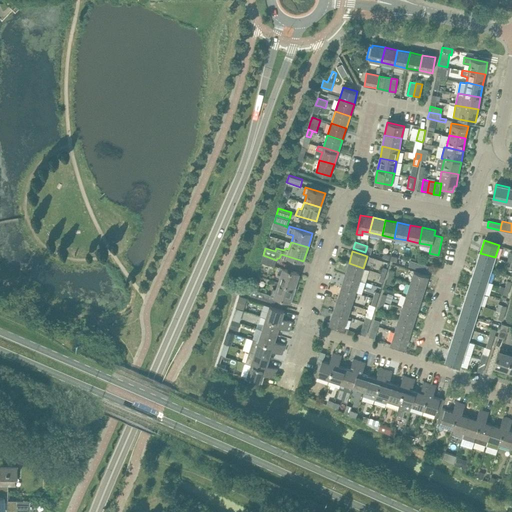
[(491,269),(495,257),(480,253),(476,264),(491,269)]
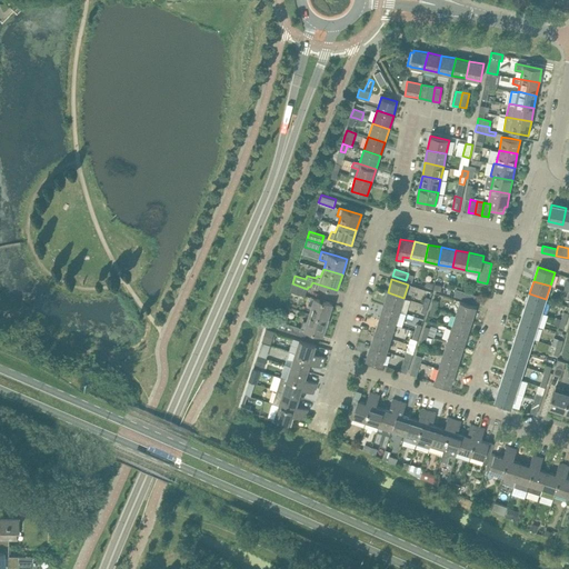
[(305,296),(307,289),(292,283),(290,291),(305,296)]
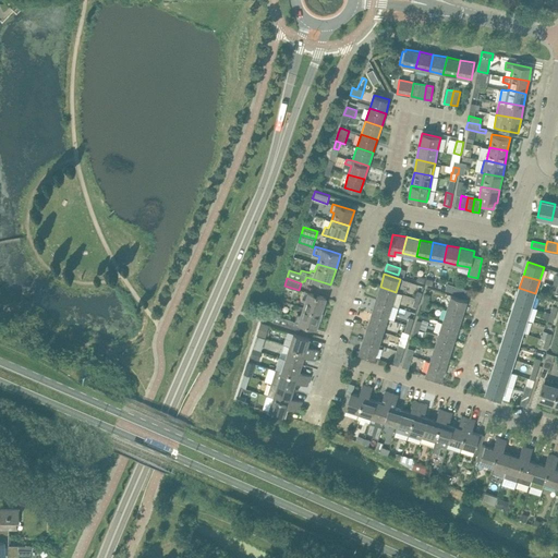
[(464,295),(466,290),(452,286),(451,292),(464,295)]
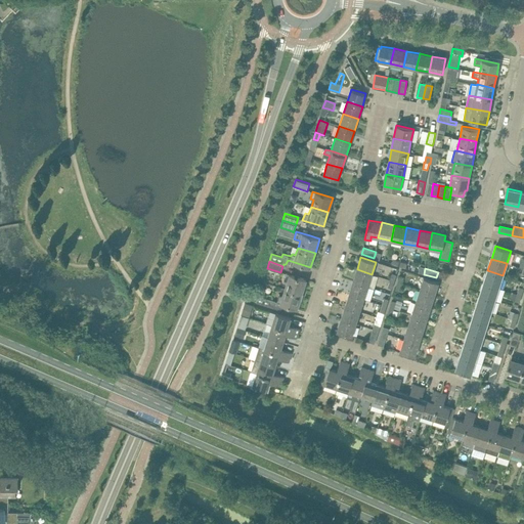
[(367,287),(372,274),(357,269),(353,281),(367,287)]
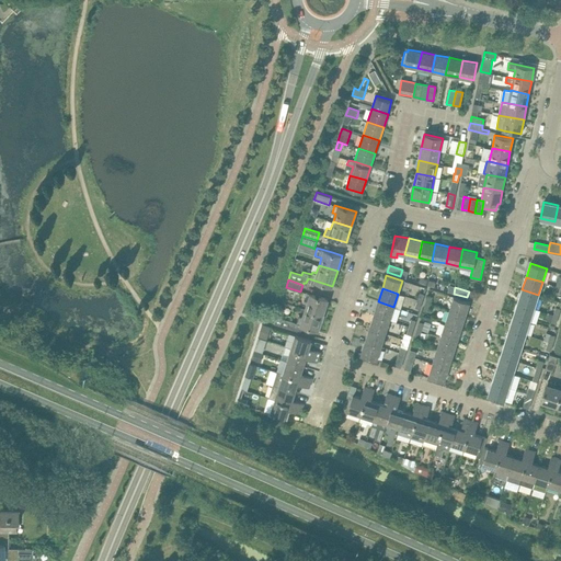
[(534,308),(538,295),(522,289),(517,302),(534,308)]
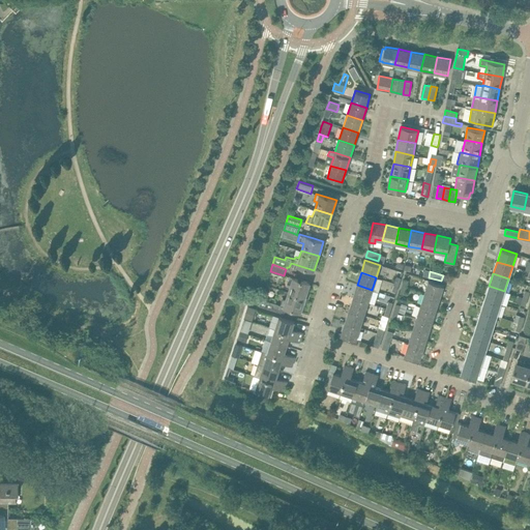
[(310,283),(300,280),(289,276),(287,283),(290,285),(288,292),(305,297),(310,283)]
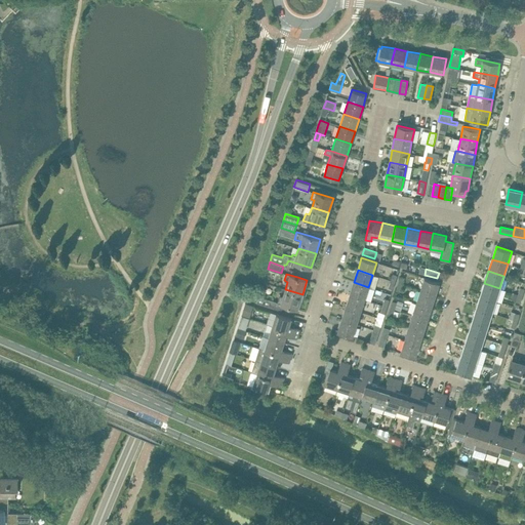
[(436,294),(440,282),(425,278),(420,290),(436,294)]
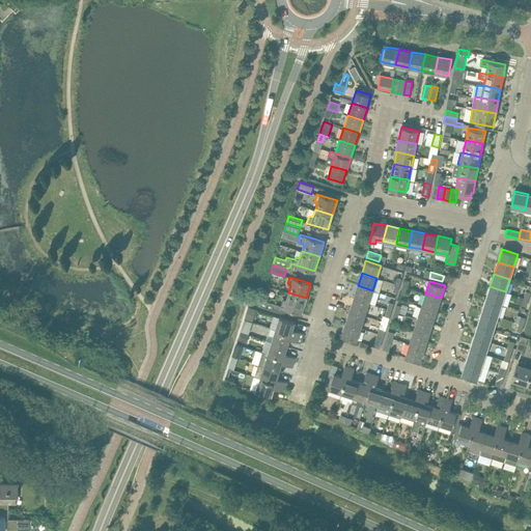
[(369,303),(372,290),(358,285),(354,298),(369,303)]
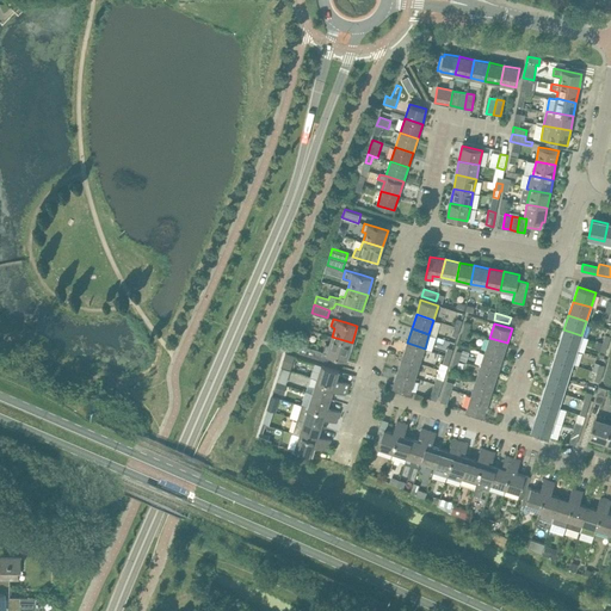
[(576,350),(581,335),(563,329),(560,344),(576,350)]
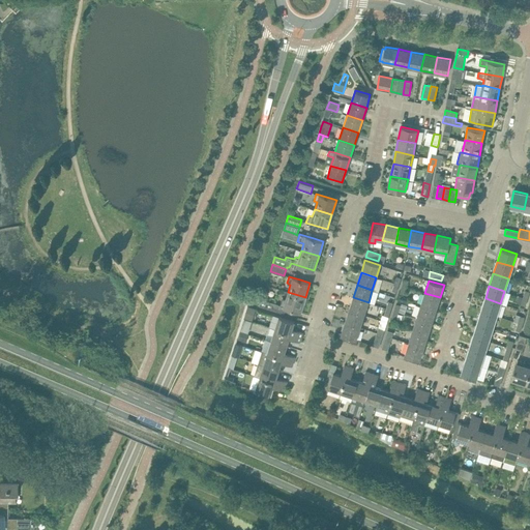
[(276,311),(278,304),(266,300),(268,294),(263,292),(259,305),(276,311)]
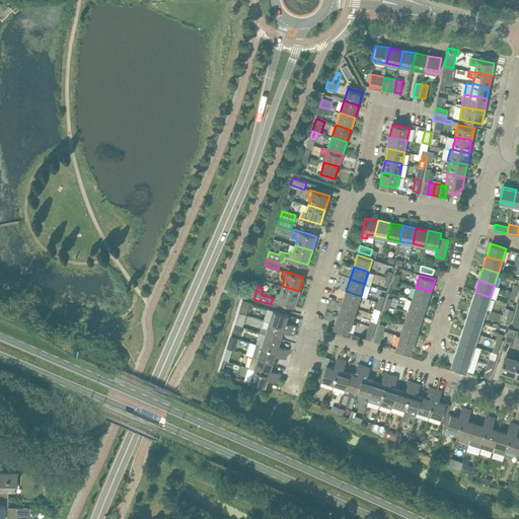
[(294,305),(299,291),(282,286),(280,293),(277,292),(275,299),(283,302),(294,305)]
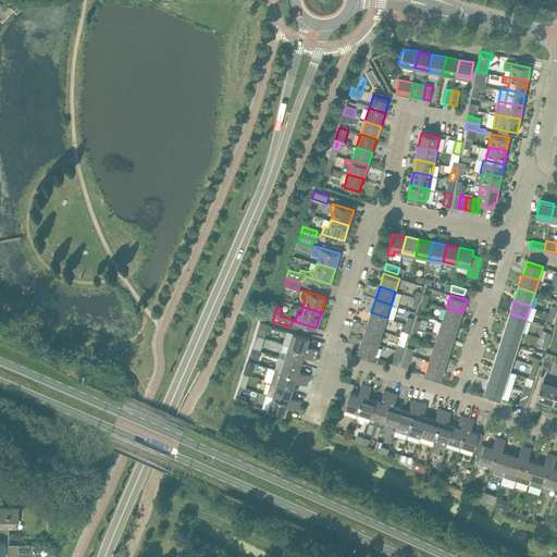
[(458,326),(462,312),(446,308),(442,321),(458,326)]
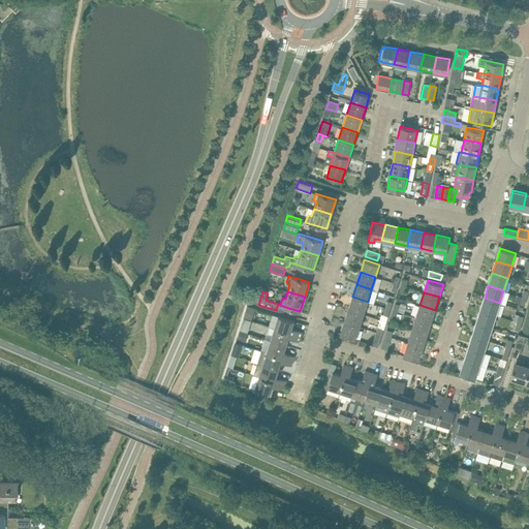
[(364,314),(368,302),(352,297),(348,309),(364,314)]
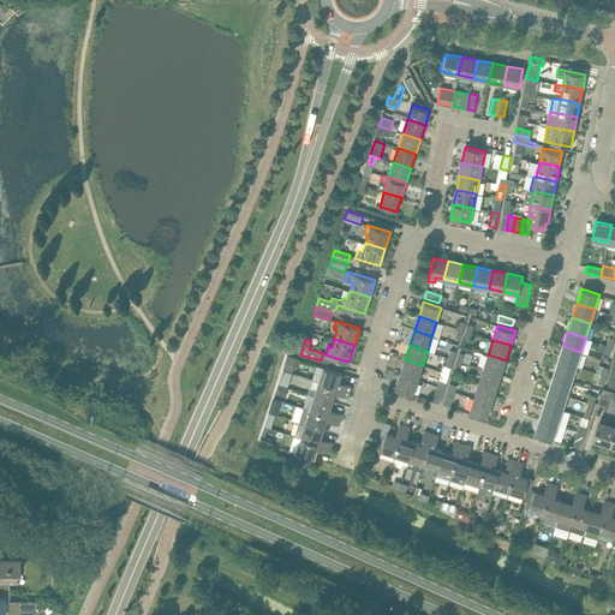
[(575,366),(580,352),(563,346),(559,360),(575,366)]
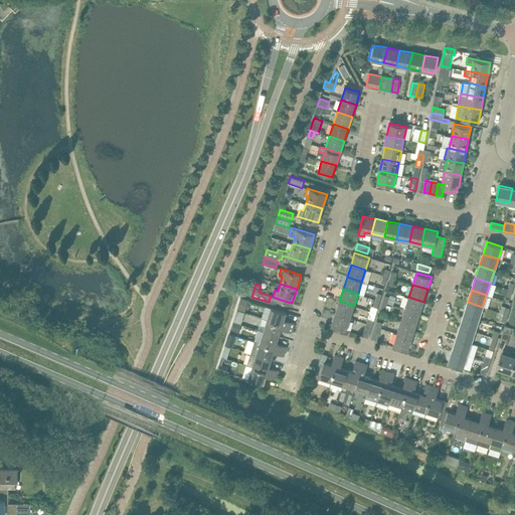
[(419,313),(423,302),(408,297),(404,309),(419,313)]
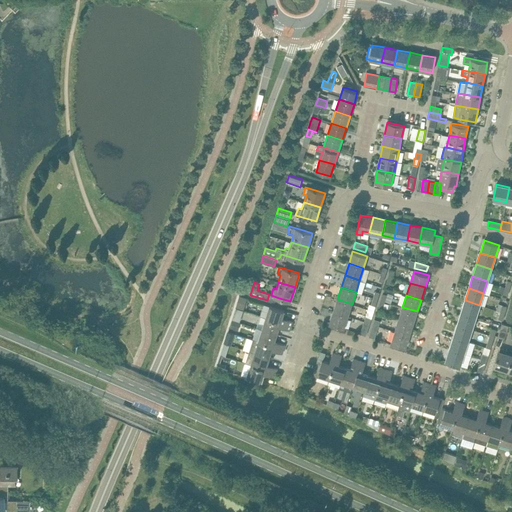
[(240,309),(244,298),(239,296),(235,308),(240,309)]
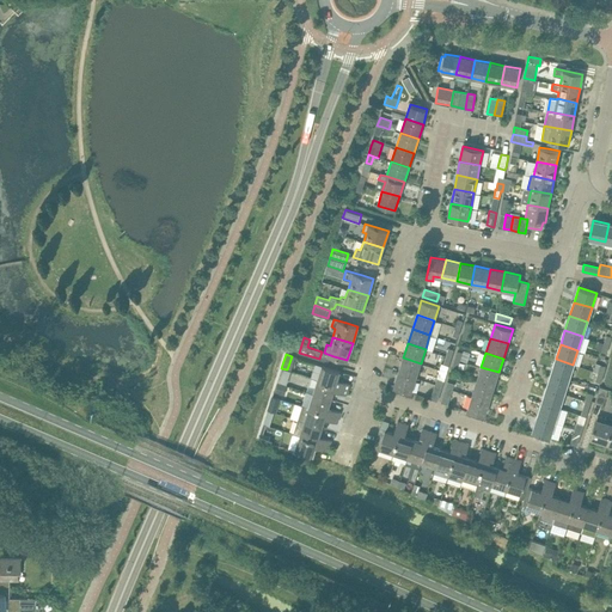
[(416,378),(421,363),(403,357),(398,372),(416,378)]
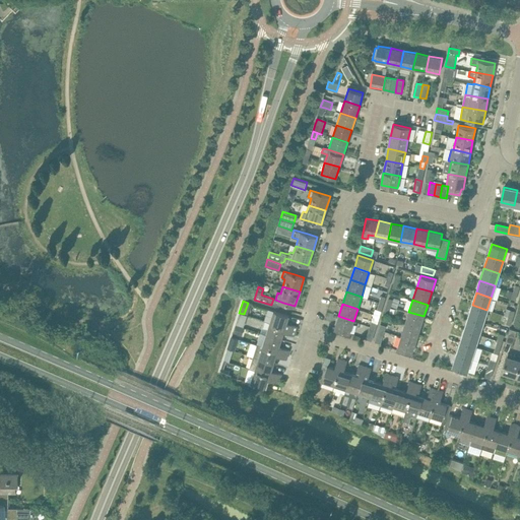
[(483,322),(486,310),(472,305),(468,317),(483,322)]
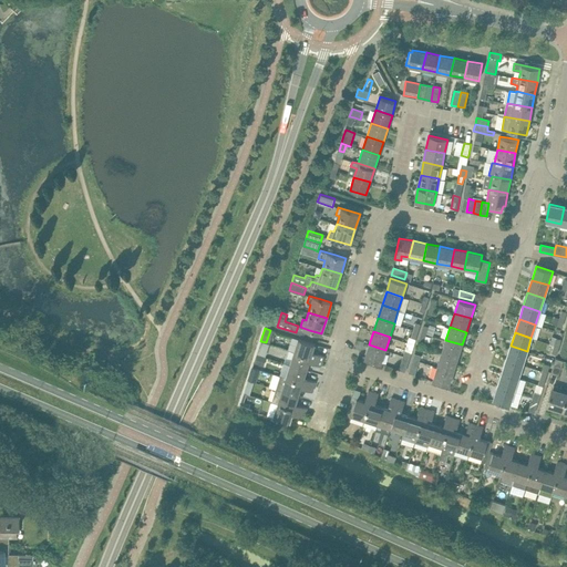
[(562,340),(556,338),(552,337),(549,344),(554,346),(559,347),(562,340)]
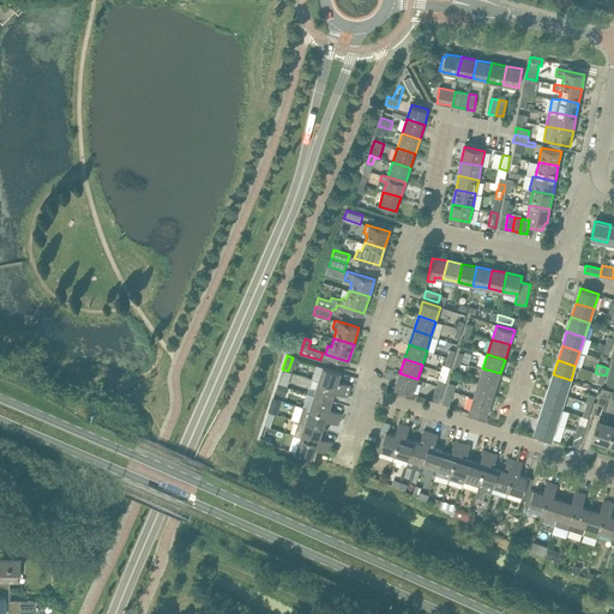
[(338,381),(341,372),(324,367),(320,378),(319,380),(349,390),(351,385),(338,381)]
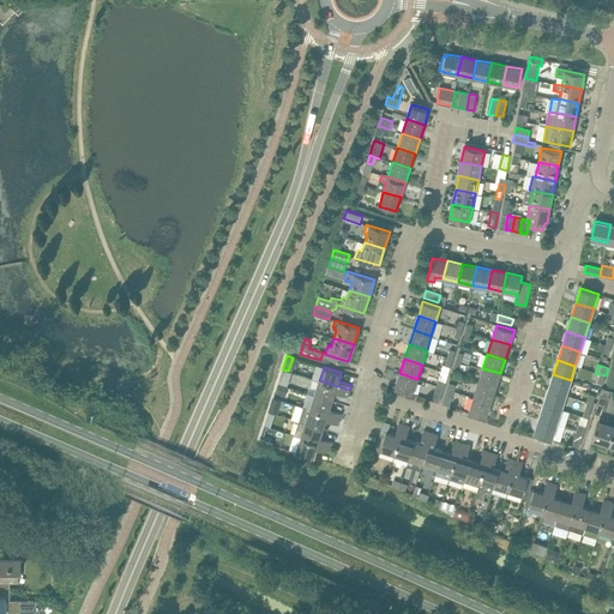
[(495,389),(500,373),(482,368),(479,383),(495,389)]
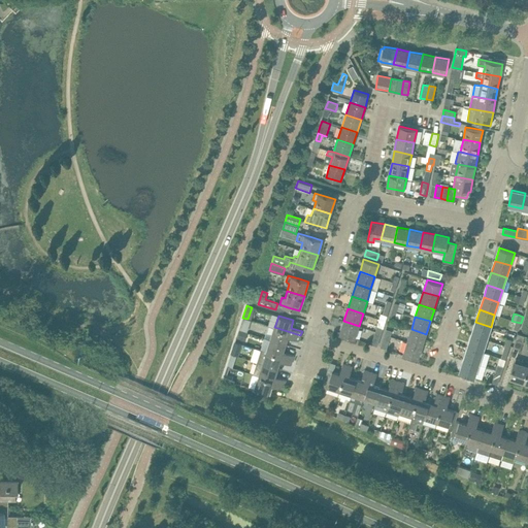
[(240,326),(239,330),(240,330),(248,333),(251,320),(248,319),(242,318),(240,326)]
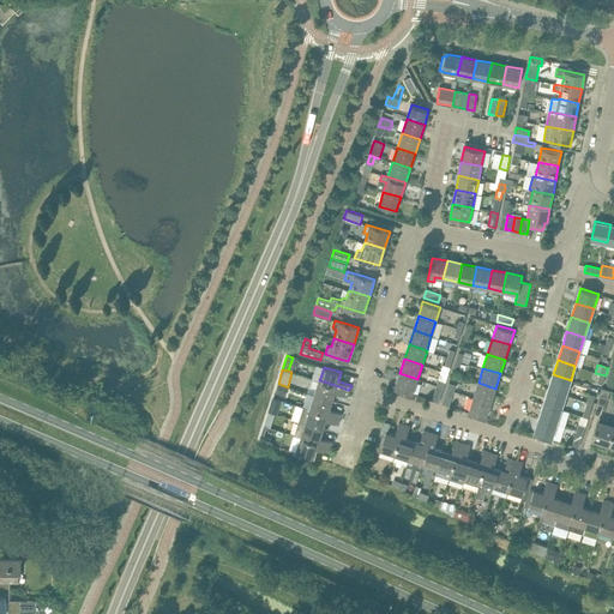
[(413,395),(417,379),(399,373),(395,389),(413,395)]
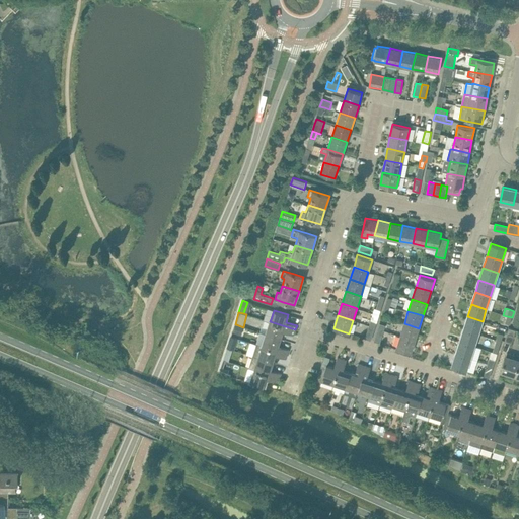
[(478,334),(483,321),(467,316),(463,329),(478,334)]
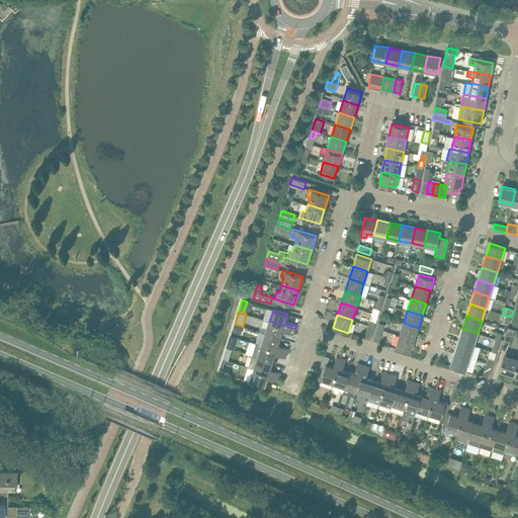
[(293,334),(294,329),(269,321),(265,333),(280,338),(282,331),(293,334)]
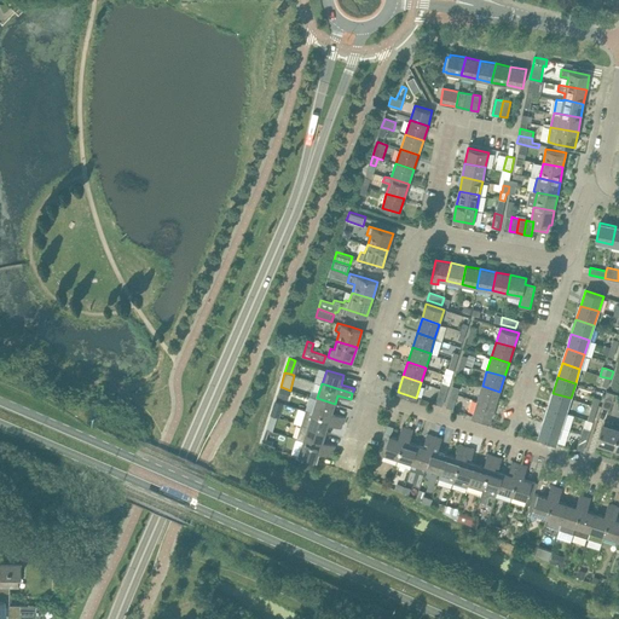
[(495,406),(499,392),(482,386),(478,400),(495,406)]
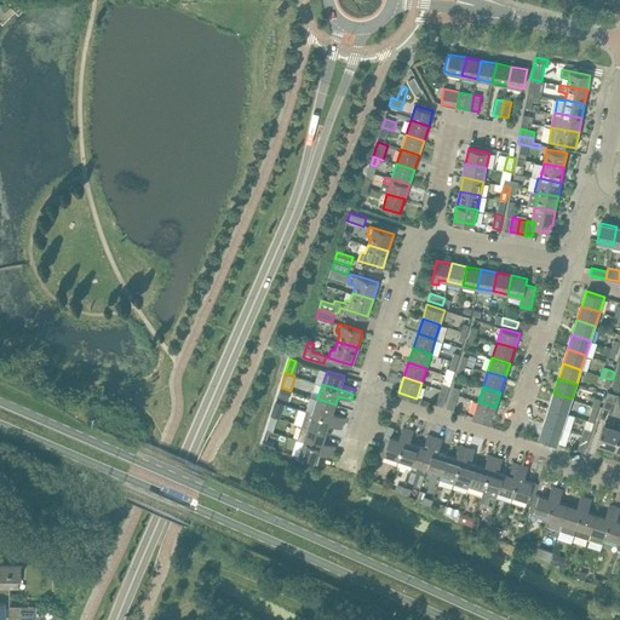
[(443,406),(448,391),(441,389),(436,405),(443,406)]
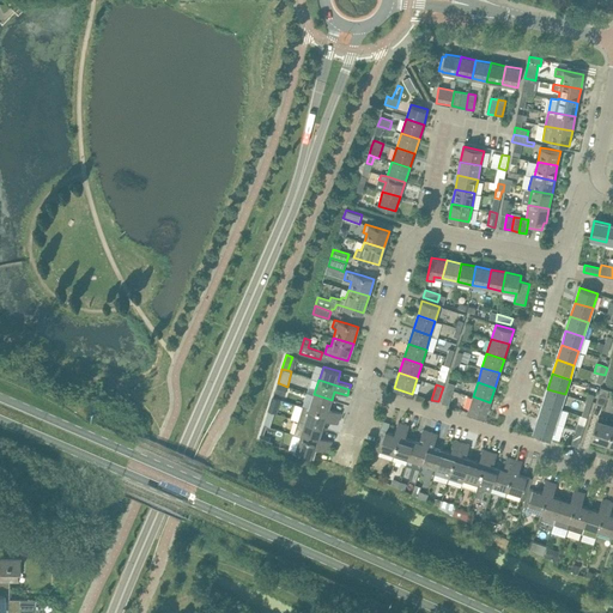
[(448,405),(453,390),(447,388),(441,402),(448,405)]
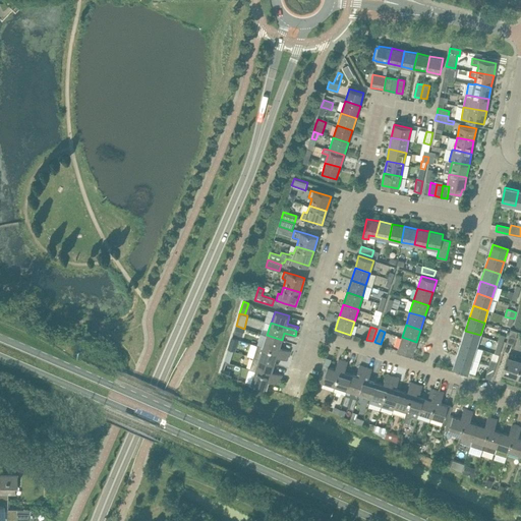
[(513,345),(518,332),(511,330),(507,343),(513,345)]
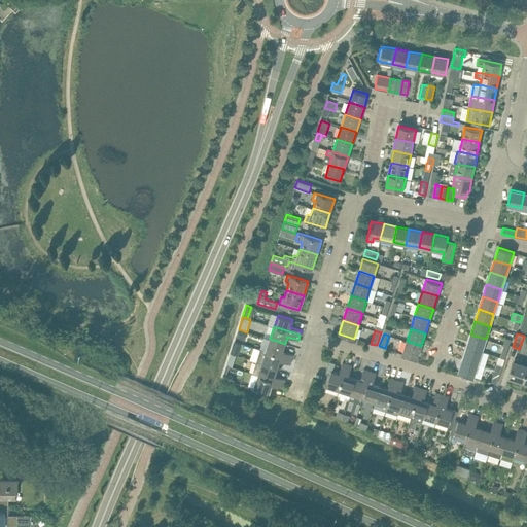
[(482,351),(486,339),(470,335),(466,346),(482,351)]
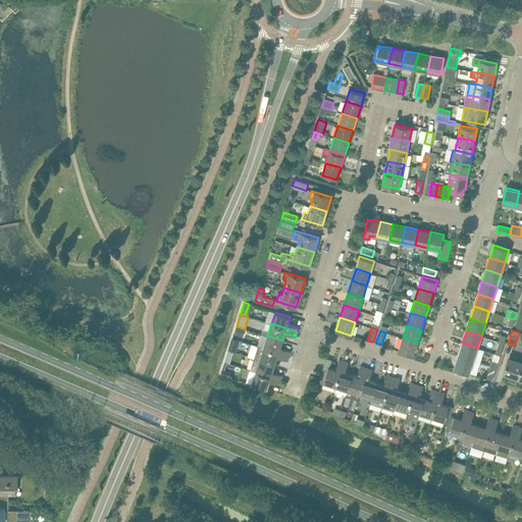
[(280,348),(282,341),(267,335),(263,348),(290,356),(291,352),(280,348)]
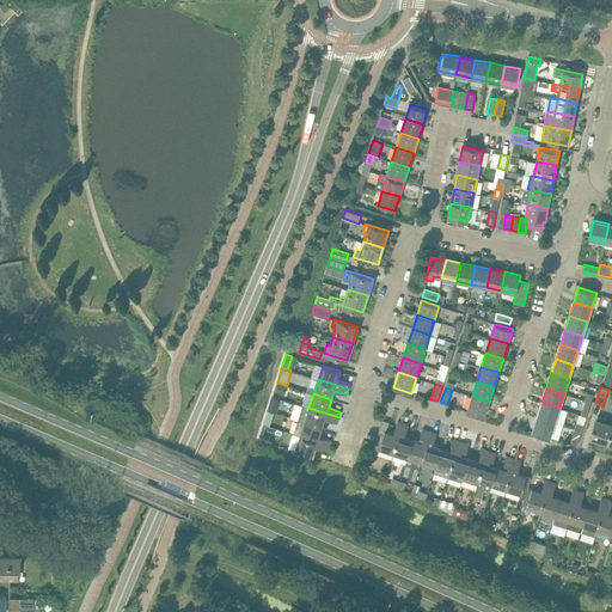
[(484,416),(489,402),(472,396),(467,411),(484,416)]
